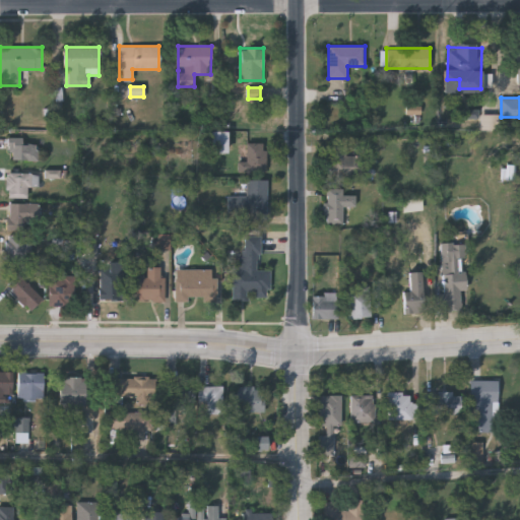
[(23,142),(38,142),(38,159),(8,159),(9,136),(23,137),(23,142)]
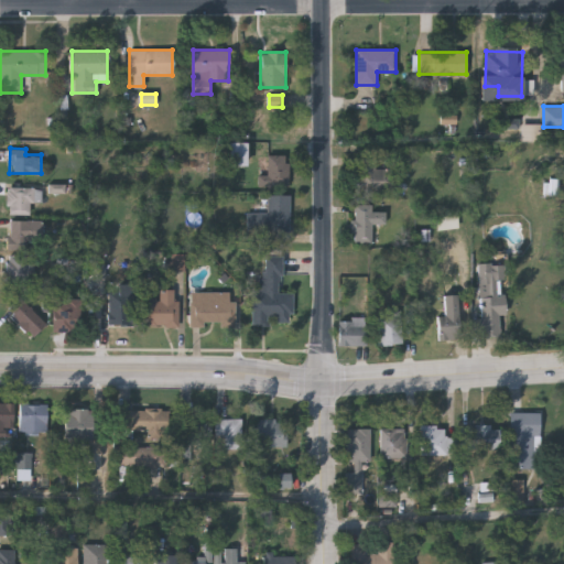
[(268,155),(289,155),(289,187),(268,187),(268,155)]
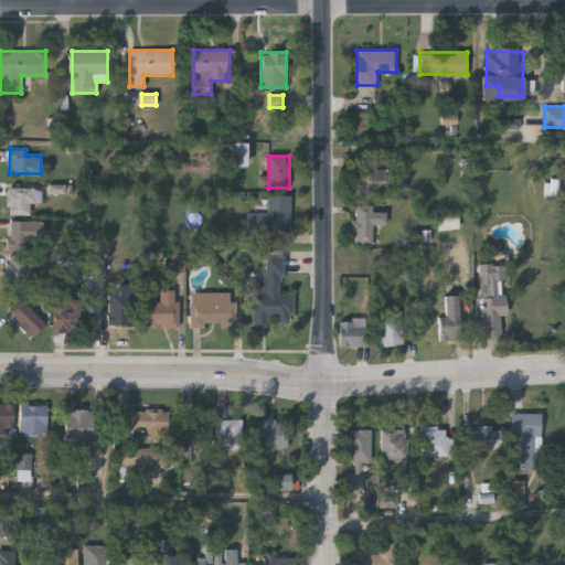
[(377,158),(377,164),(392,164),(392,192),(356,192),(356,158),(377,158)]
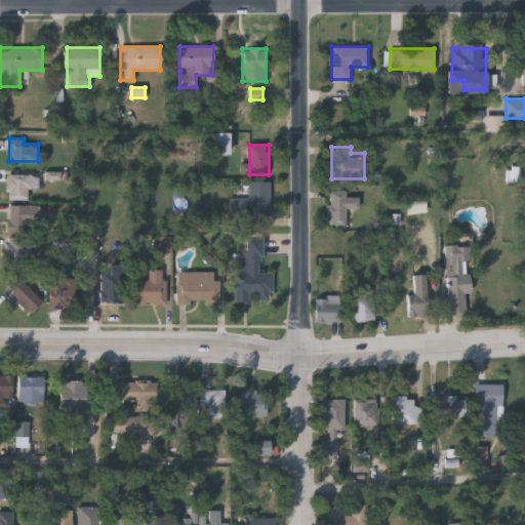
[(7,199),(7,174),(39,174),(39,187),(28,187),(28,199),(7,199)]
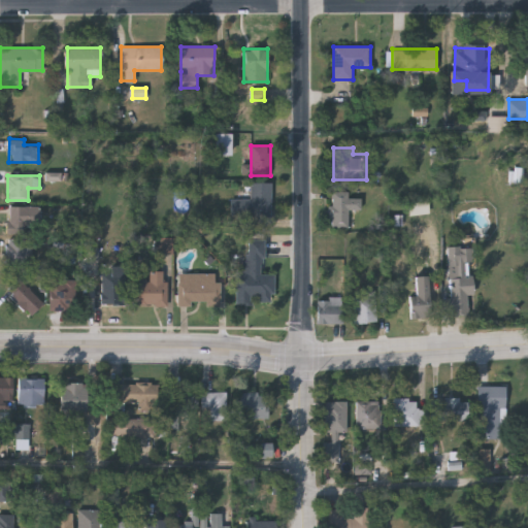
[(271,182),(271,218),(231,218),(231,199),(250,199),(250,182),(271,182)]
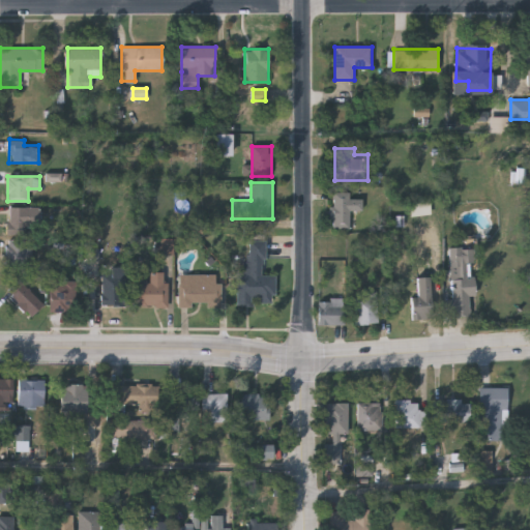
[(350,193),(350,198),(362,198),(362,210),(350,209),(349,228),(331,228),(331,192),(350,193)]
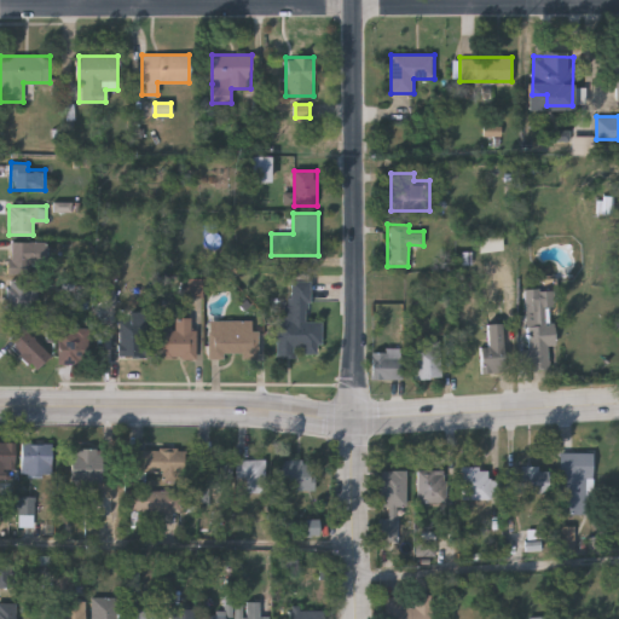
[(10,272),(10,241),(45,241),(45,272),(10,272)]
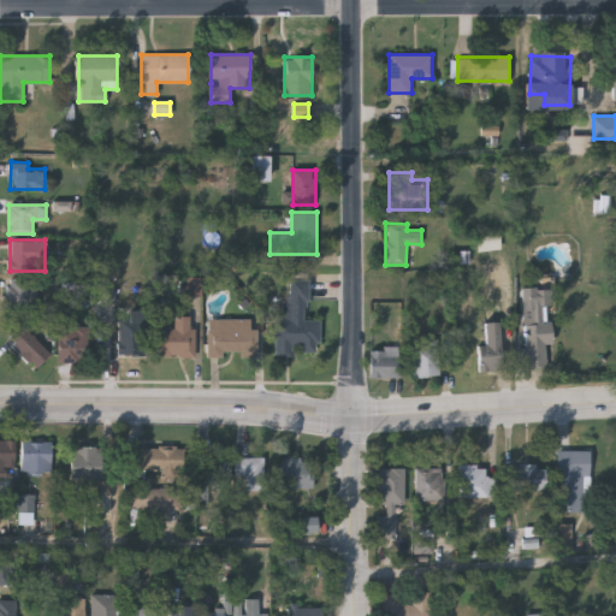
[(36,308),(6,308),(6,278),(36,278),(36,308)]
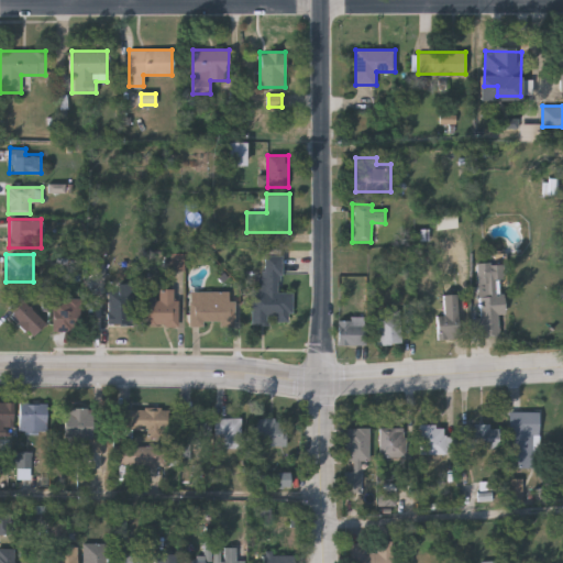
[(280,255),(280,290),(293,291),(293,321),(251,321),(251,290),(262,290),(262,255),(280,255)]
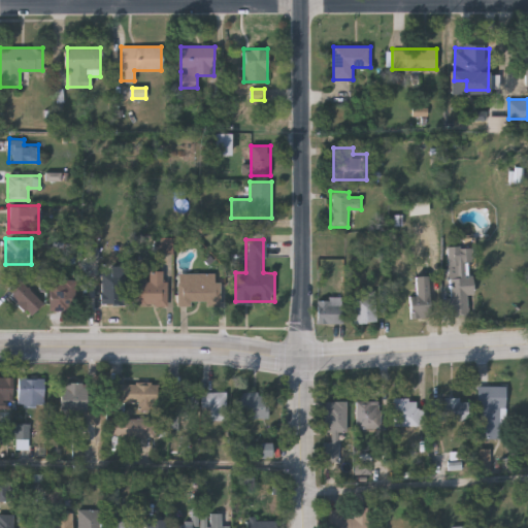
[(448,246),(471,245),(472,294),(467,294),(468,315),(441,315),(440,298),(450,298),(448,246)]
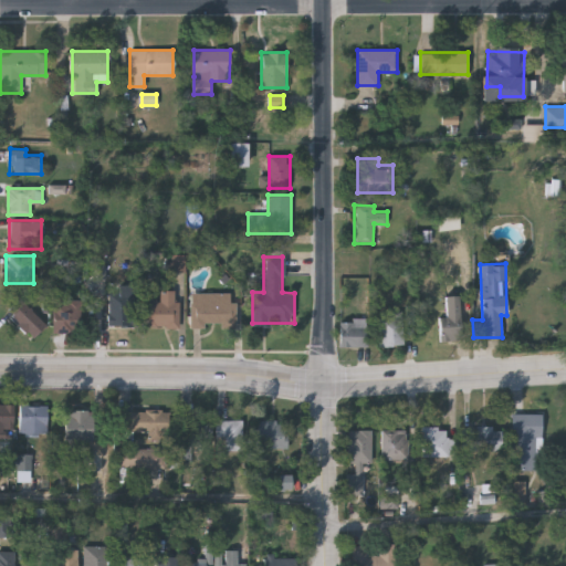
[(108,325),(108,292),(117,292),(117,284),(134,284),(134,325),(108,325)]
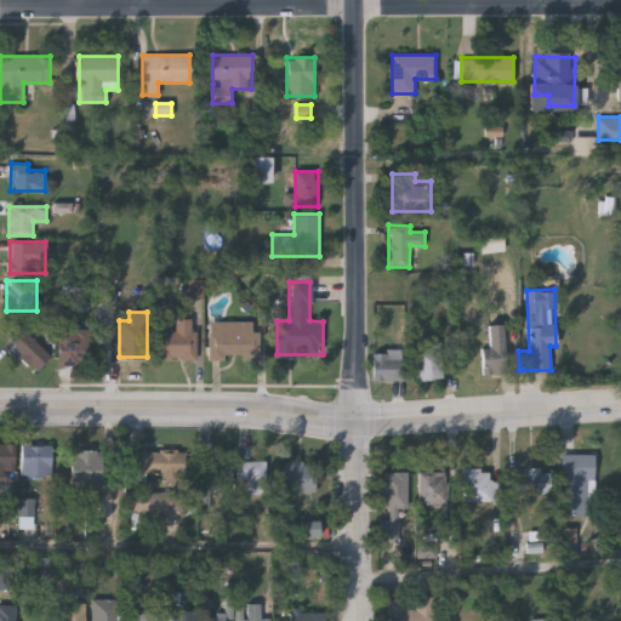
[(197,358),(159,358),(159,330),(176,330),(176,318),(197,318),(197,358)]
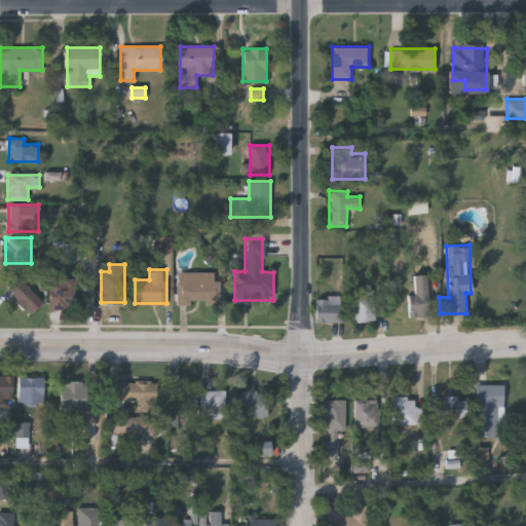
[(177,303),(177,271),(219,271),(219,303),(177,303)]
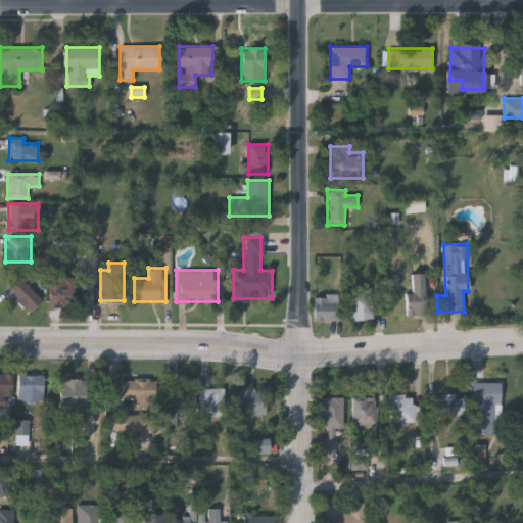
[(49,306),(49,274),(74,274),(74,306),(49,306)]
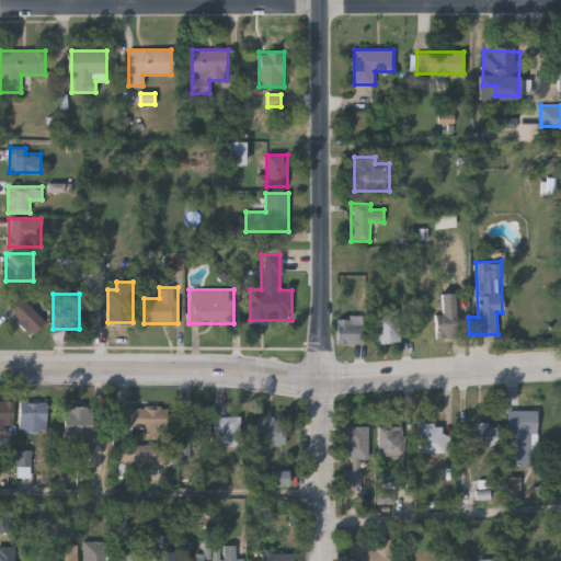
[(443,315),(443,294),(456,294),(456,336),(435,336),(435,315),(443,315)]
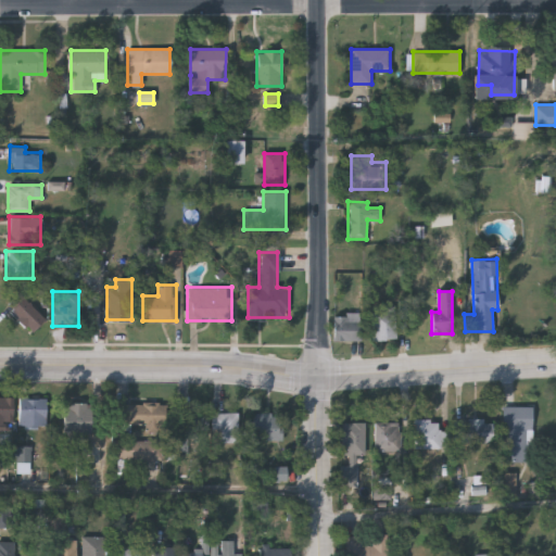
[(33,331),(8,306),(20,293),(46,318),(33,331)]
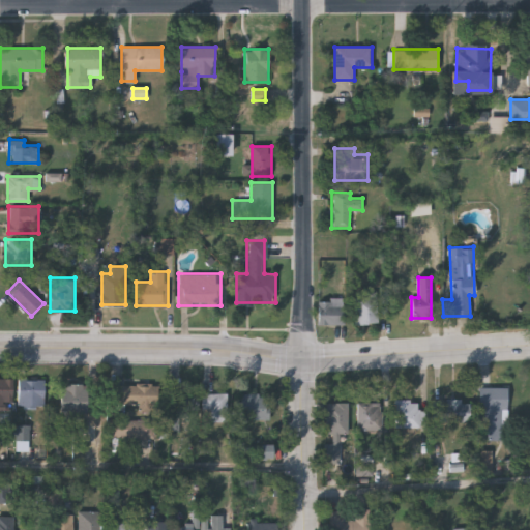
[(378,323),(356,324),(355,295),(377,294),(378,323)]
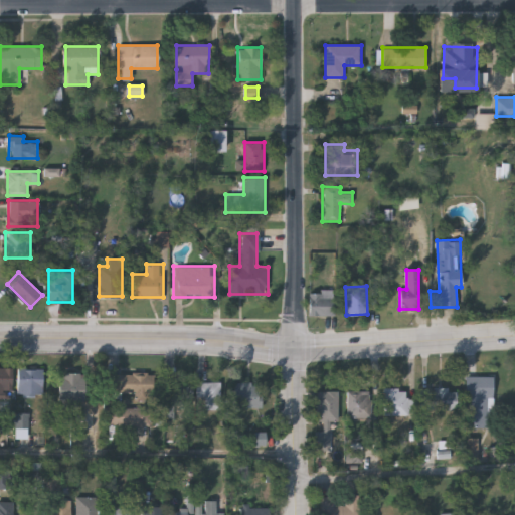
[(334,315),(309,315),(309,291),(334,291),(334,315)]
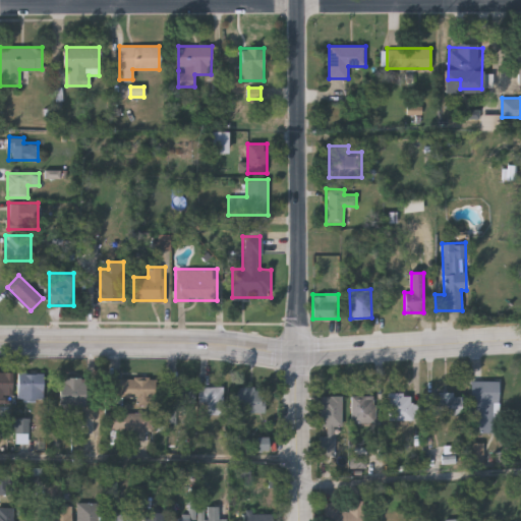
[(13,400),(0,400),(0,372),(13,372),(13,400)]
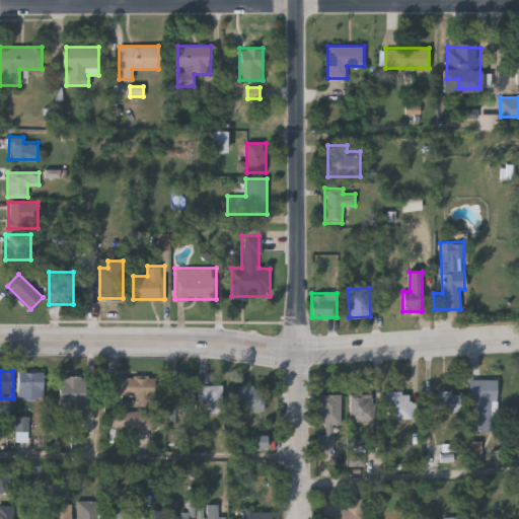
[(44,371),(44,398),(18,398),(18,371),(44,371)]
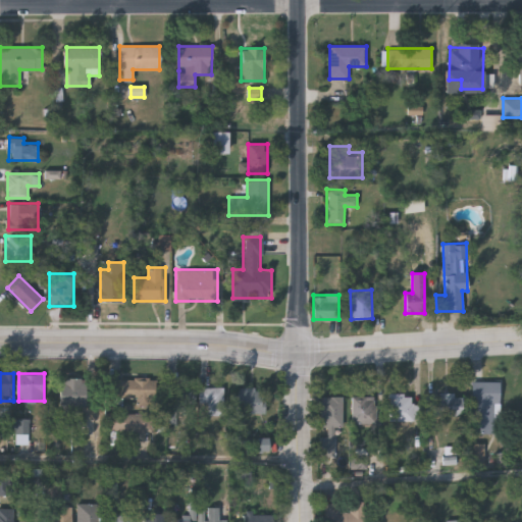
[(87,407),(60,407),(60,375),(87,375),(87,407)]
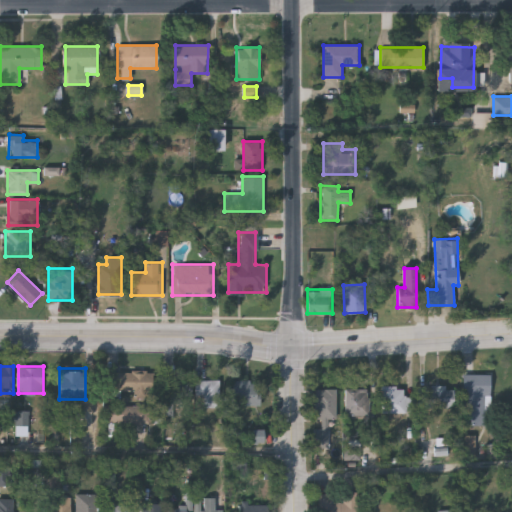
[(107,392),(107,372),(154,372),(154,392),(107,392)]
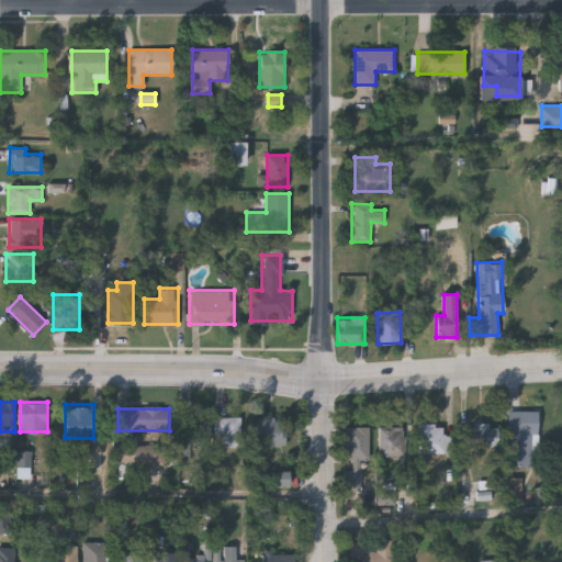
[(537,412),(537,468),(507,468),(507,412),(537,412)]
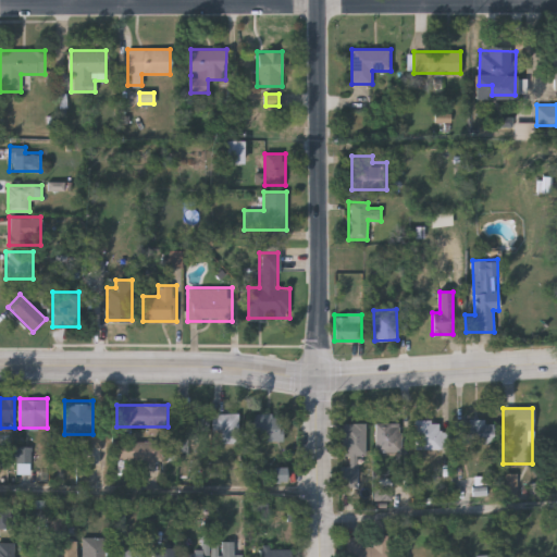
[(196,441),(181,441),(181,411),(208,411),(208,431),(196,431),(196,441)]
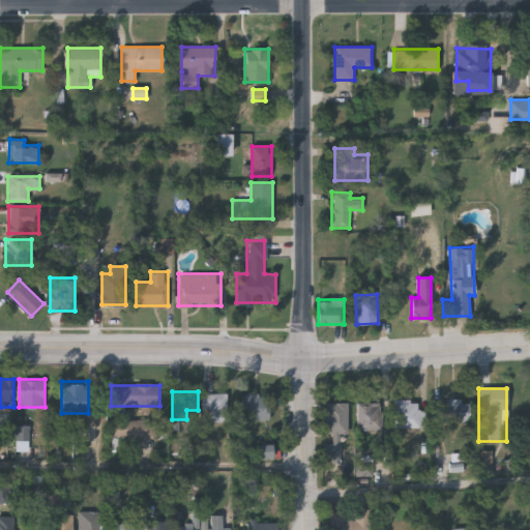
[(228,421),(211,421),(211,409),(203,409),(202,393),(227,392),(228,421)]
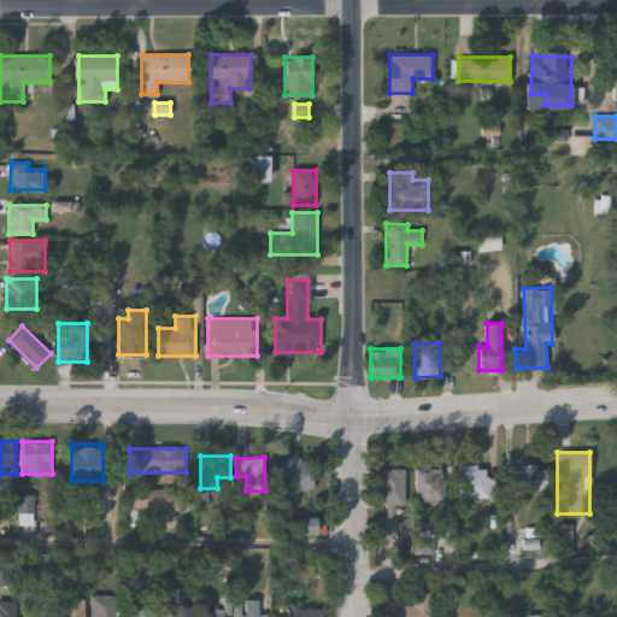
[(278,458),(313,458),(313,488),(278,488),(278,458)]
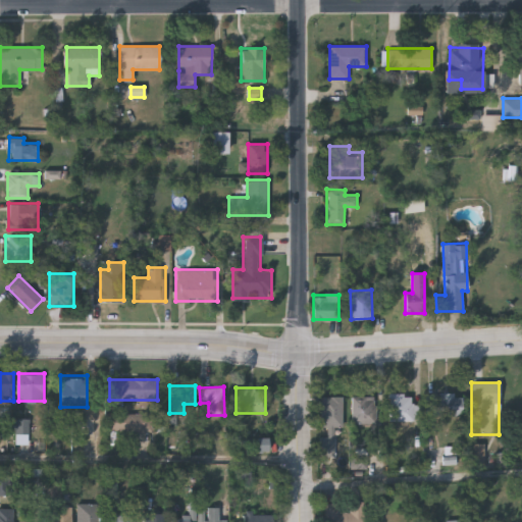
[(388,421),(388,394),(413,394),(413,421),(388,421)]
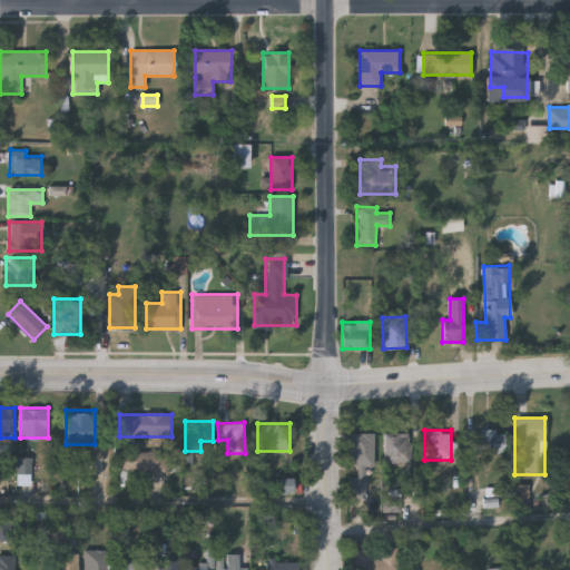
[(504,454),(467,454),(467,430),(504,430),(504,454)]
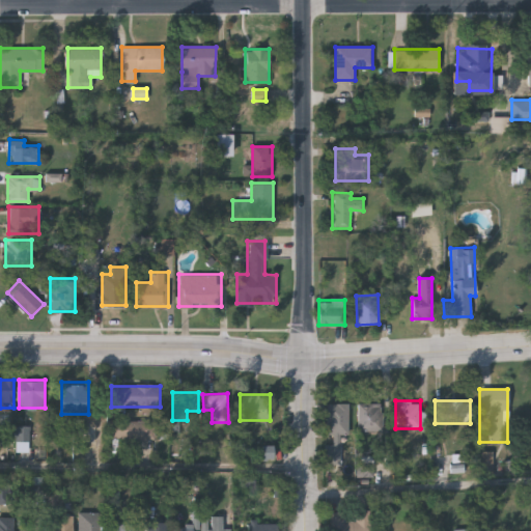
[(347,403),(347,435),(326,435),(326,403),(347,403)]
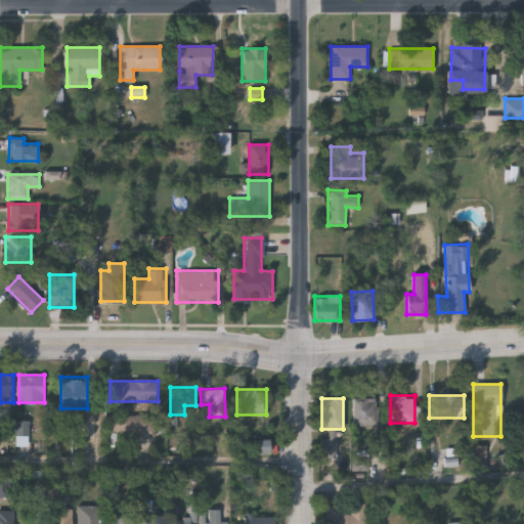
[(377,426),(353,426),(353,398),(377,398),(377,426)]
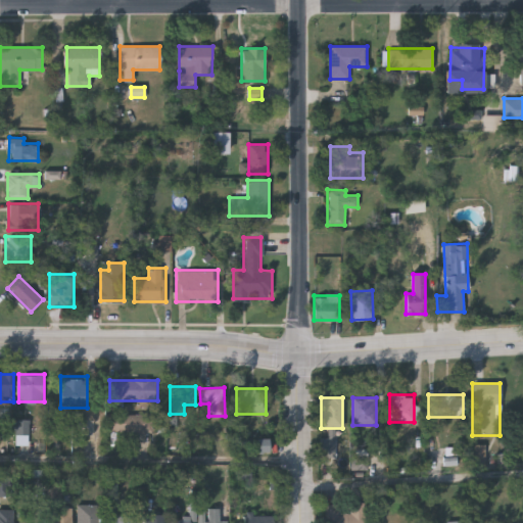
[(485,445),(485,472),(471,472),(471,445),(485,445)]
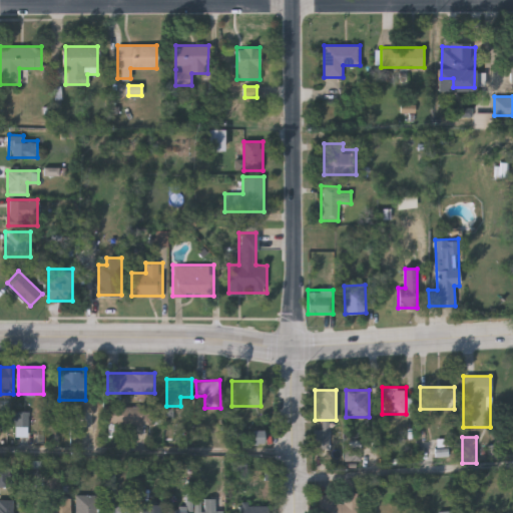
[(358,494),(357,512),(321,512),(321,495),(333,495),(333,504),(343,504),(343,494),(358,494)]
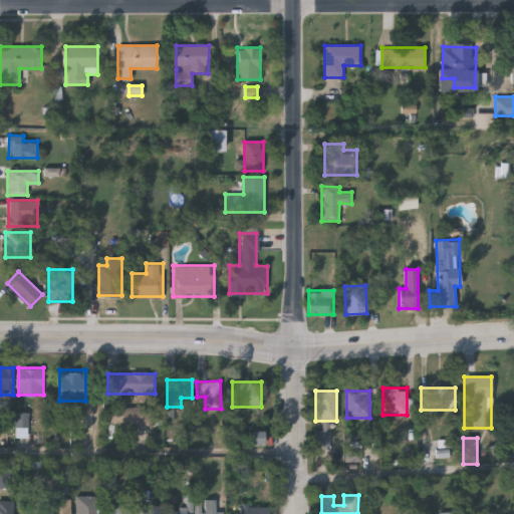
[(98,513),(76,513),(76,497),(98,497),(98,513)]
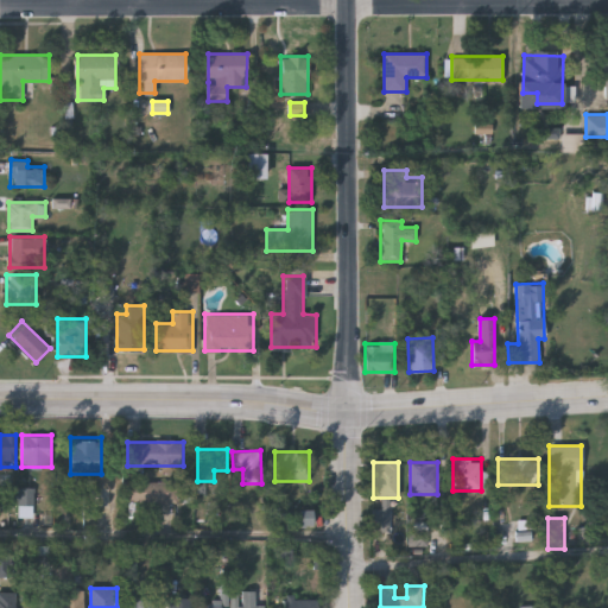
[(51,607),(51,590),(82,590),(82,607),(51,607)]
